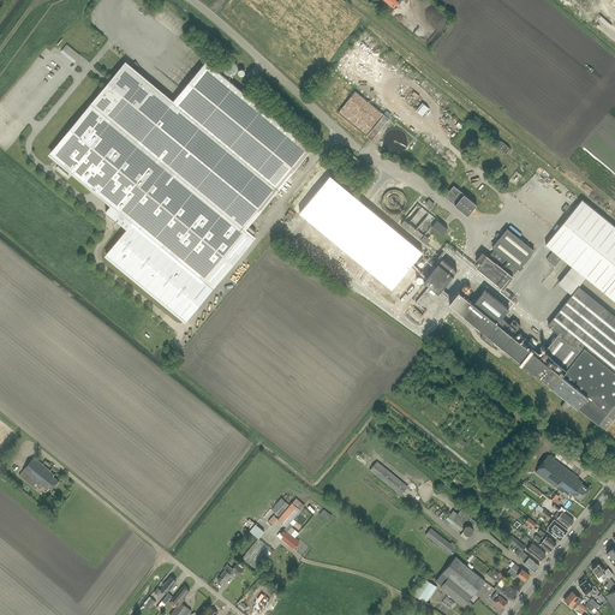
[(179,29),(172,36),(175,40),(189,27),(185,24),(179,29)]
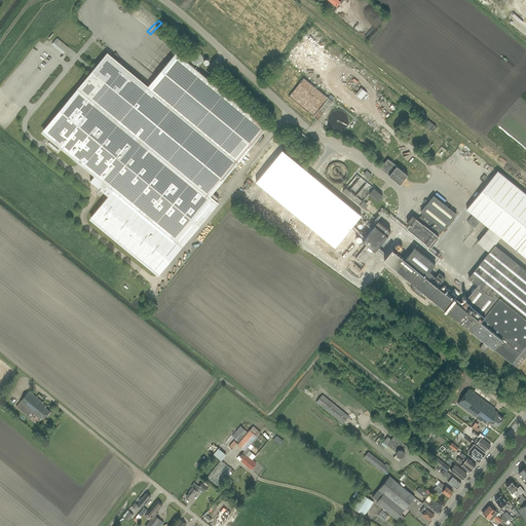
[(58,38),(53,42),(65,52),(69,47),(58,38)]
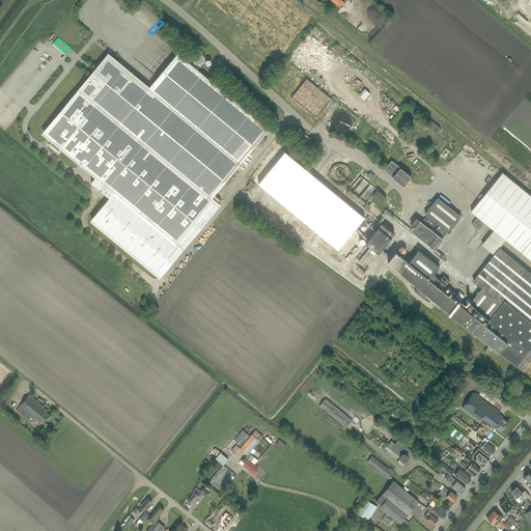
[(240,165),(270,129),(178,54),(177,53),(149,88),(108,54),(94,70),(91,73),(43,132),(49,137),(53,140),(81,163),(96,176),(91,183),(110,198),(91,220),(161,277),(221,204),(219,202),(221,200),(215,195),(235,169),(240,165)]
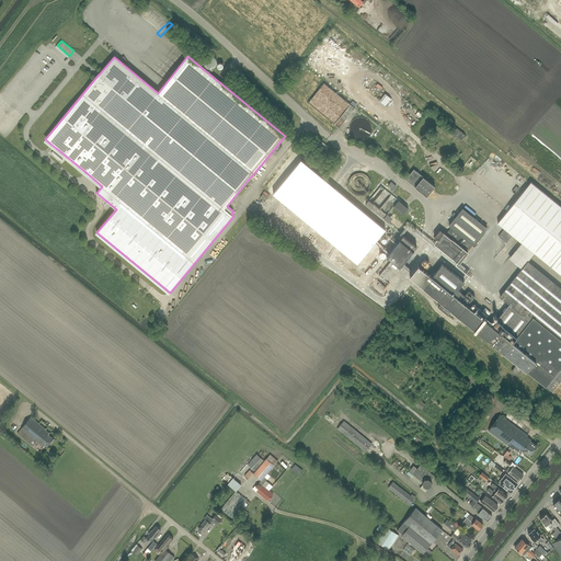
[(340,128),(355,109),(324,83),(309,103),(340,128)]
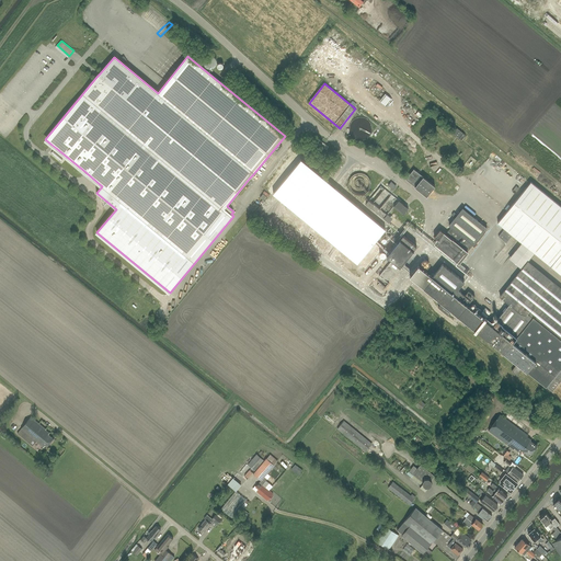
[(379,101),(385,106),(391,99),(385,94),(379,101)]
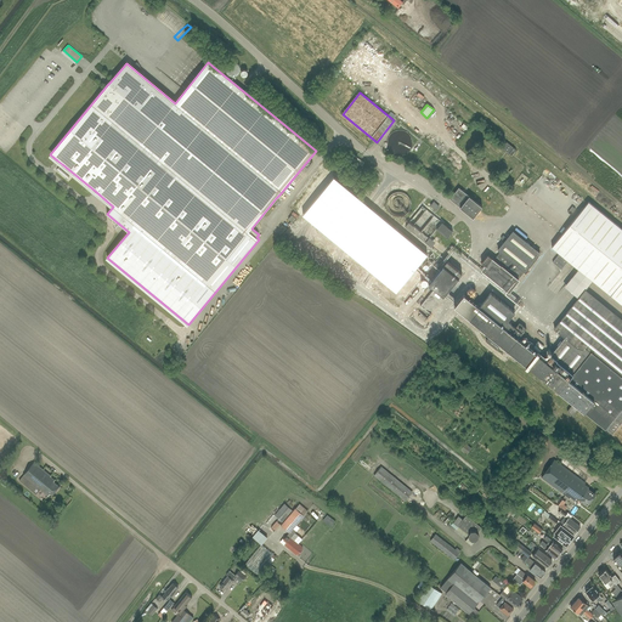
[(512,156),(516,150),(507,142),(502,148),(512,156)]
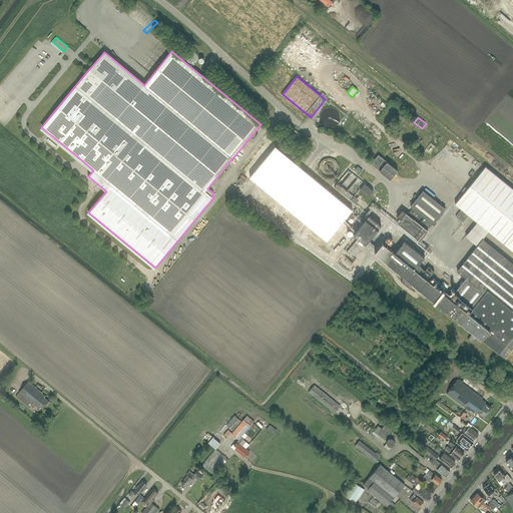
[(301,134),(292,128),(290,130),(299,137),(301,134)]
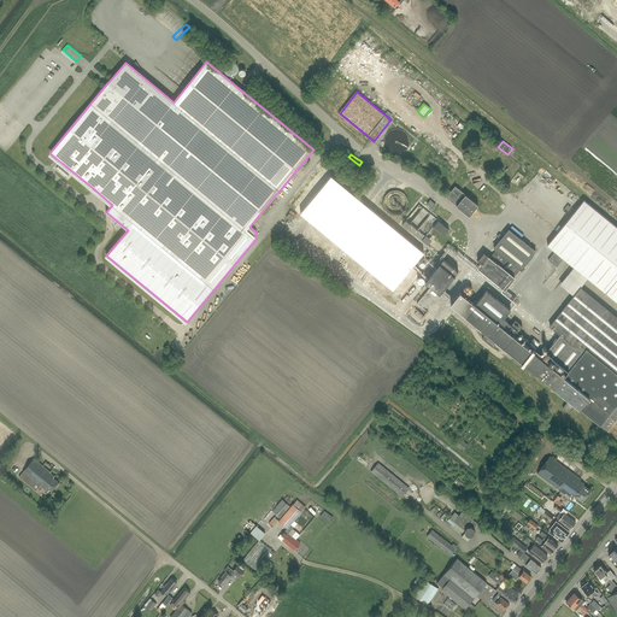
[(291,205),(403,298),(435,258),(323,166),(291,205)]
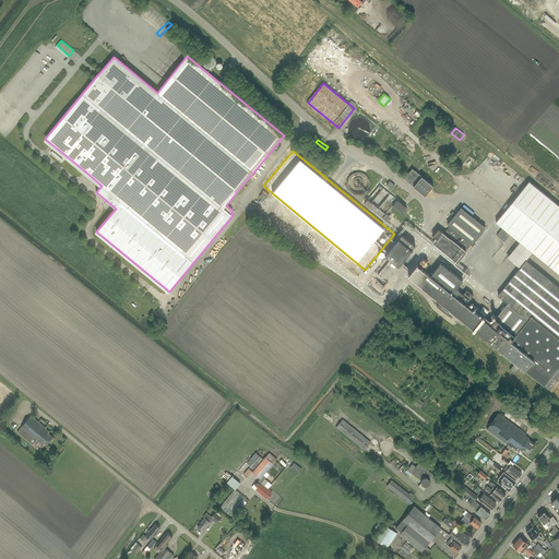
[(426,195),(433,186),(413,169),(405,179),(426,195)]
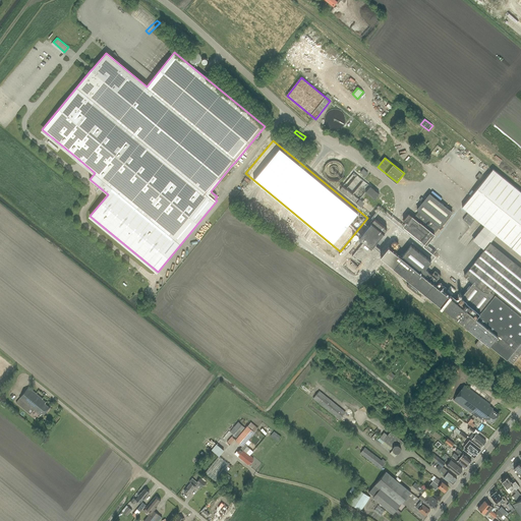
[(520,191),(493,169),(462,207),(469,213),(464,219),(470,224),(475,218),(484,225),(497,235),(520,254),(520,267),(490,243),(484,250),(475,262),(464,275),(473,283),(458,302),(435,284),(442,276),(436,271),(432,275),(425,270),(431,262),(411,245),(402,257),(389,246),(381,256),(394,267),(507,359),(511,354),(512,355),(509,360),(513,363),(520,354),(520,191)]
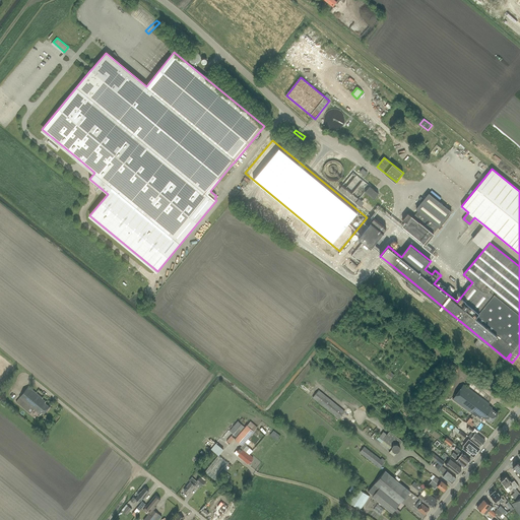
[(355,203),(359,199),(342,186),(339,190),(355,203)]
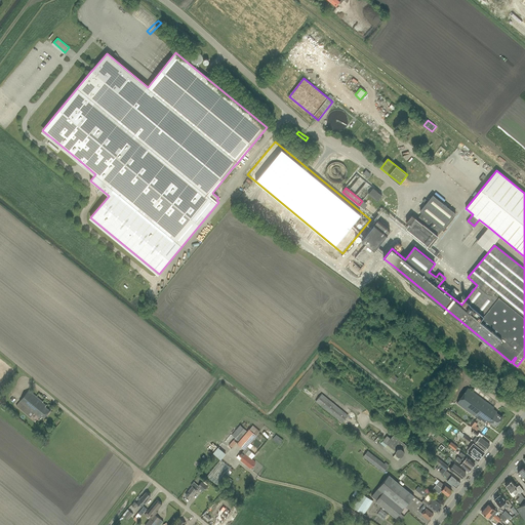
[(377,191),(373,188),(368,194),(377,201),(382,195),(377,191)]
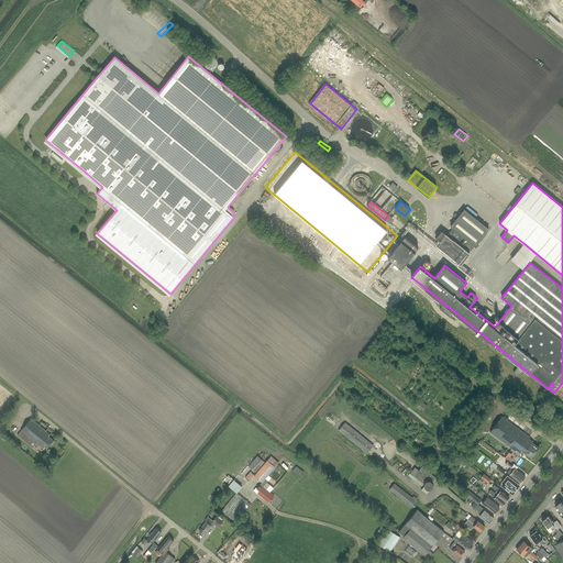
[(437,245),(461,264),(488,230),(464,209),(460,216),(455,213),(453,216),(457,219),(451,227),(454,229),(452,232),(457,235),(459,233),(465,239),(460,245),(442,231),(435,238),(439,241),(437,245)]
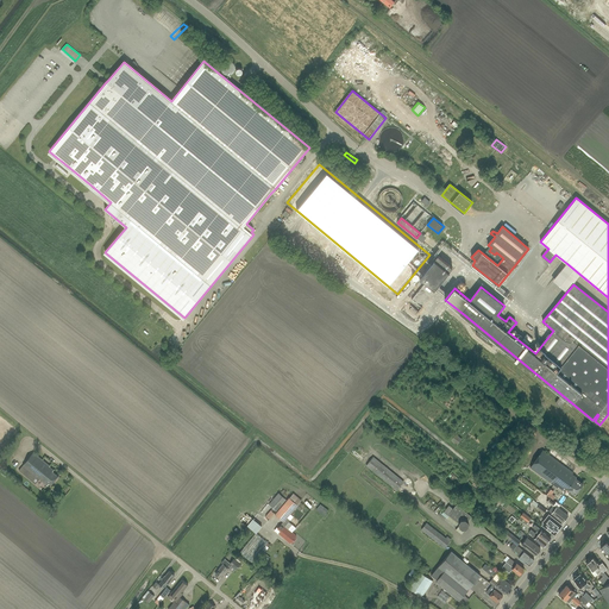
[(425,231),(420,237),(426,242),(429,236),(425,231)]
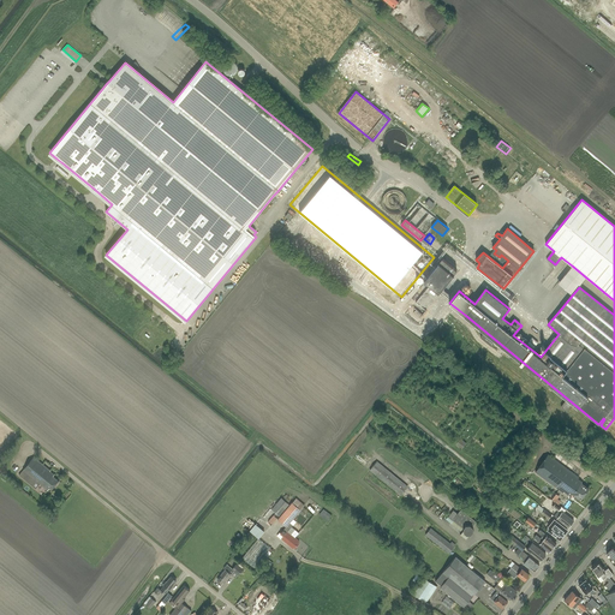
[(439,293),(457,270),(442,258),(424,280),(439,293)]
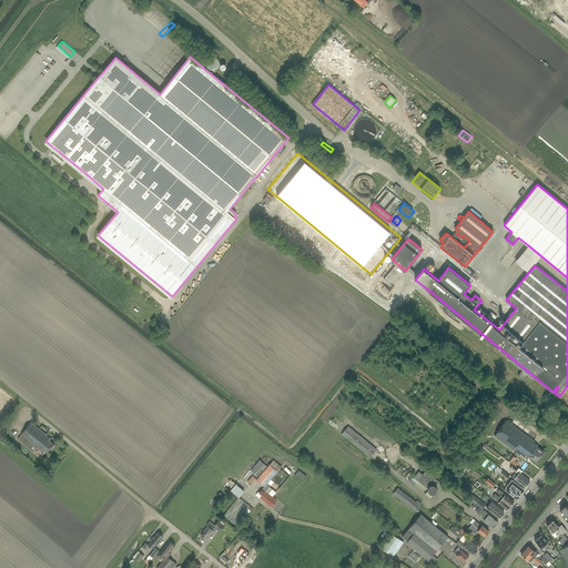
[(396,265),(387,280),(398,286),(404,285),(405,288),(406,286),(407,292),(409,293),(412,291),(411,288),(412,286),(411,285),(412,284),(409,274),(397,265),(396,265)]
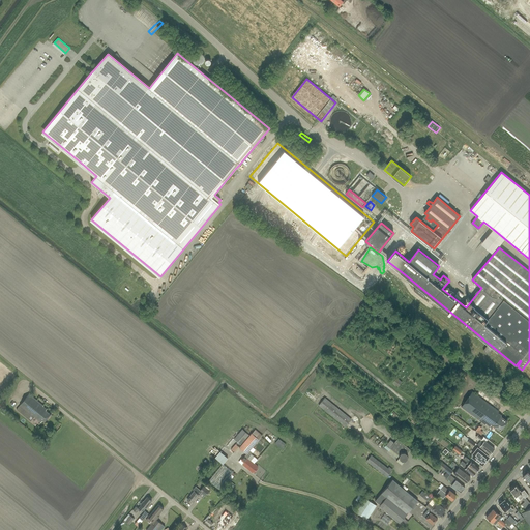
[(393,383),(399,387),(402,382),(398,378),(393,383)]
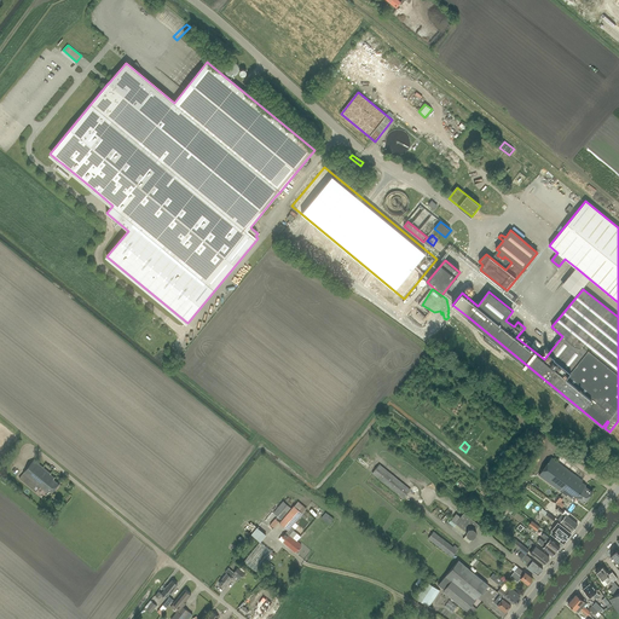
[(584,503),(593,492),(585,486),(585,485),(582,482),(583,481),(551,457),(538,475),(567,496),(568,495),(572,498),(573,496),(576,498),(577,497),(584,503)]
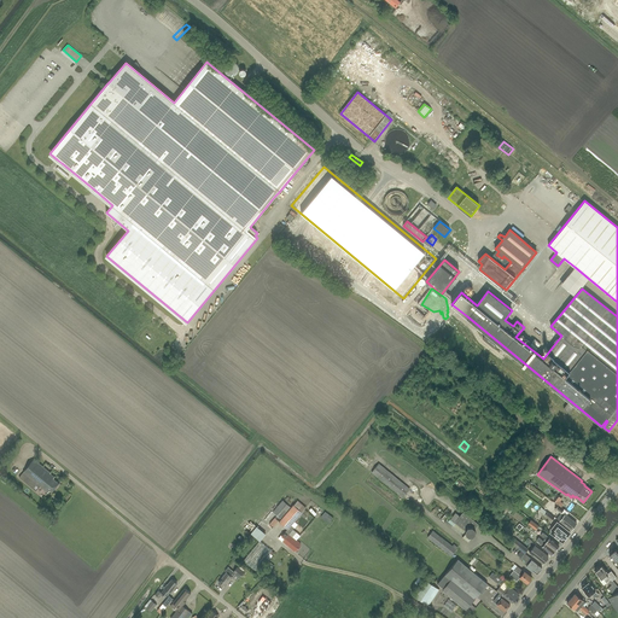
[(40,487),(44,490),(47,494),(50,490),(52,493),(59,484),(53,479),(54,478),(50,474),(51,473),(34,460),(19,478),(36,491),(40,487)]
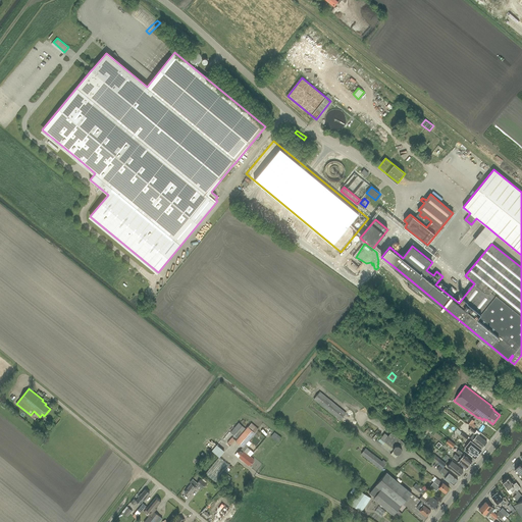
[(341,420),(347,413),(319,392),(314,399),(341,420)]
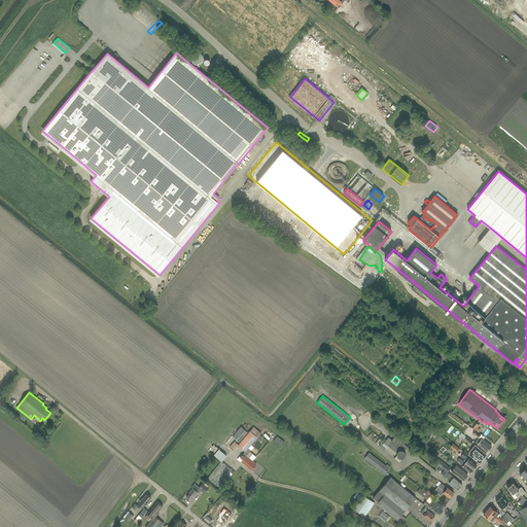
[(233,436),(239,442),(248,432),(241,426),(233,436)]
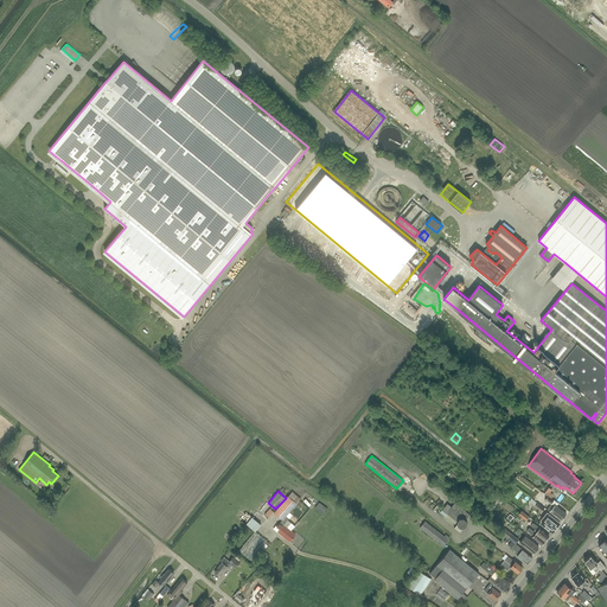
[(292,531),(295,526),(288,521),(289,518),(287,516),(301,498),(293,491),(274,513),(282,521),(278,526),(276,525),(274,529),(289,542),(291,540),(292,541),(295,537),(294,536),(295,535),(292,531)]
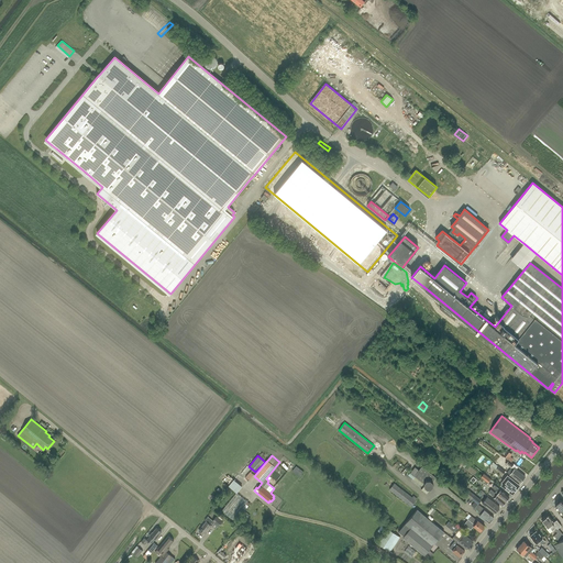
[(291,472),(299,476),(302,472),(295,466),(291,472)]
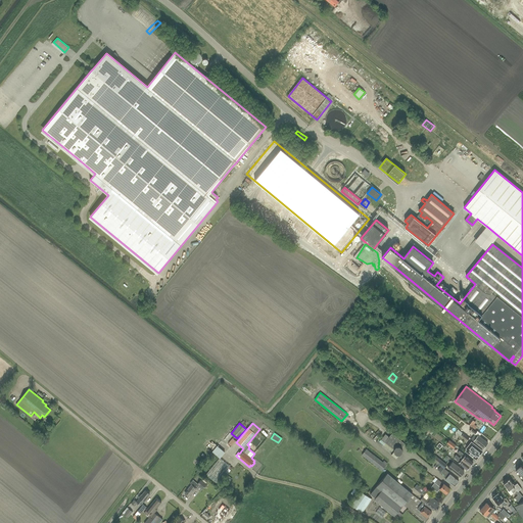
[(406,443),(392,433),(389,437),(385,434),(381,439),(386,443),(386,442),(393,448),(393,449),(393,453),(391,455),(396,459),(399,455),(400,455),(400,454),(402,452),(402,453),(403,452),(402,450),(402,447),(406,443)]
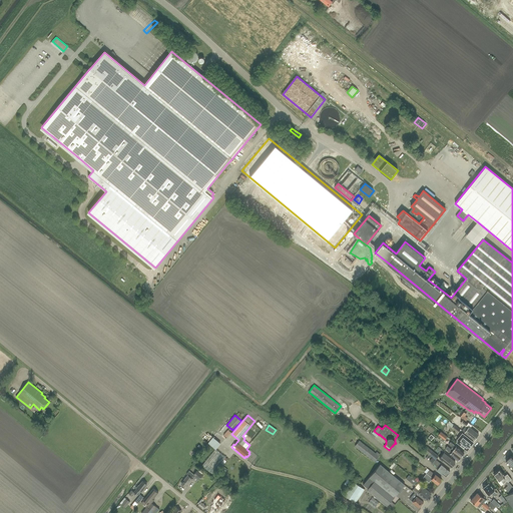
[(468,428),(465,433),(474,440),(479,434),(471,428),(469,427),(468,428)]
